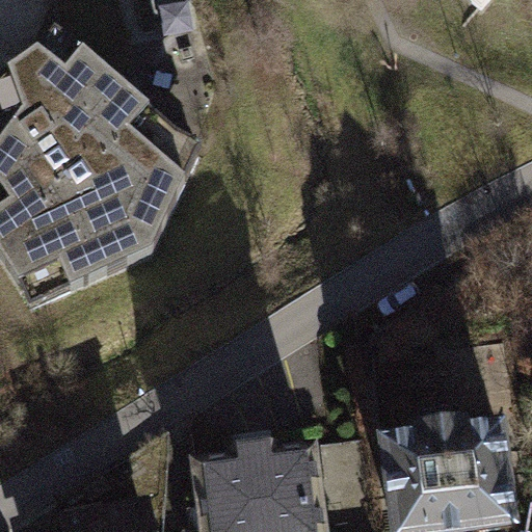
[(0,0),(0,73),(33,49),(52,27),(48,0),(0,0)]
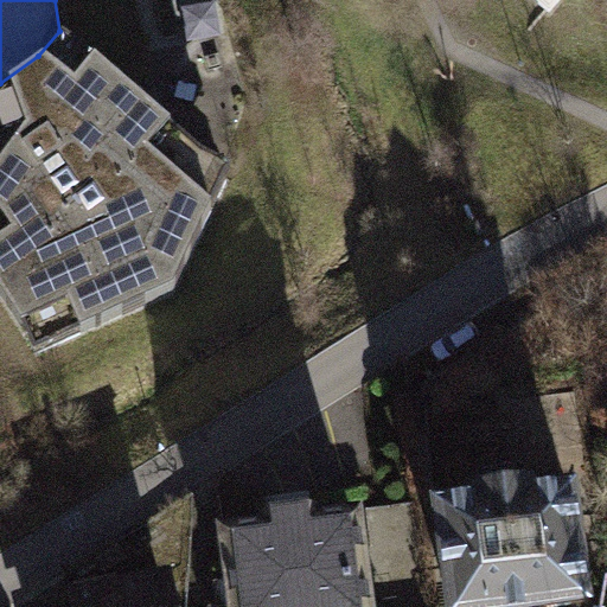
[(0,83),(0,293),(16,317),(33,359),(176,288),(230,164),(195,145),(59,31),(38,56),(0,83)]
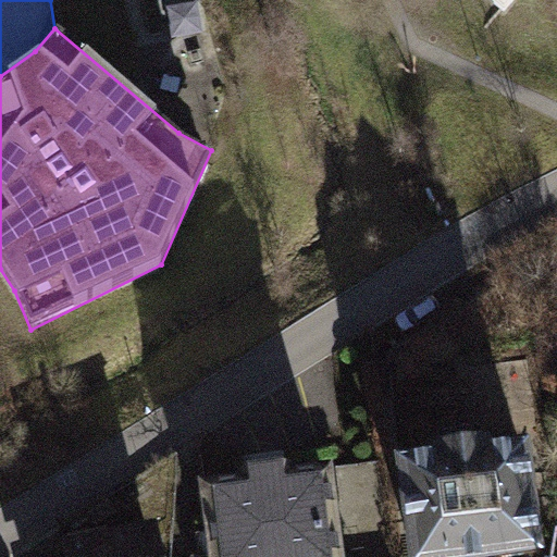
[(434,445),(397,450),(410,556),(465,556),(546,546),(532,433),(491,438),(489,428),(432,435),(434,445)]
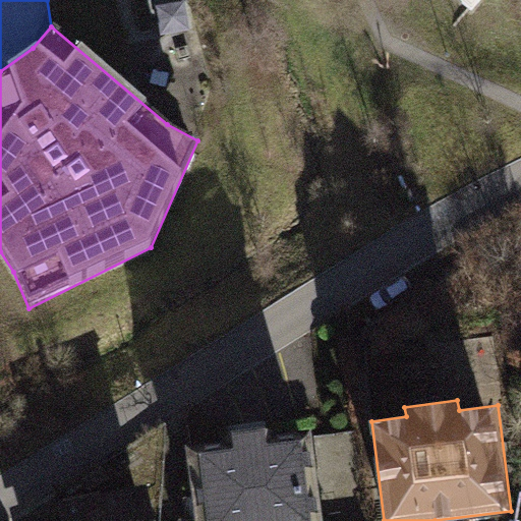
[(229,438),(186,444),(195,520),(325,520),(312,428),(267,435),(265,423),(228,428),(229,438)]
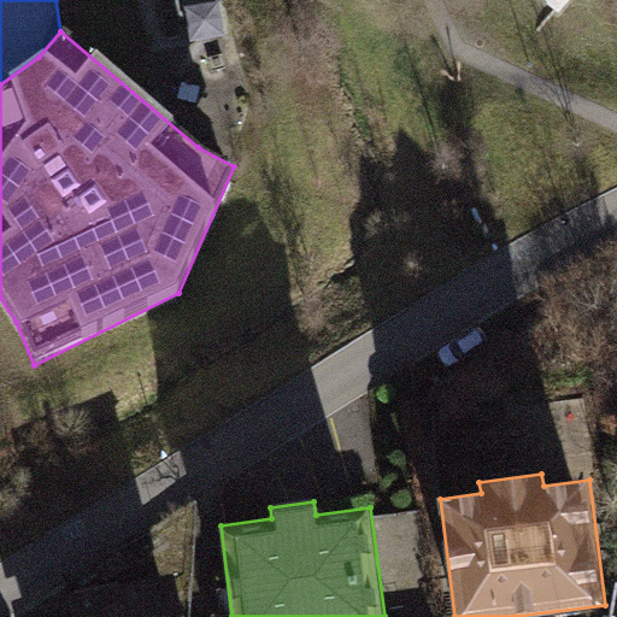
[(182,616),(174,574),(68,595),(71,616),(182,616)]
